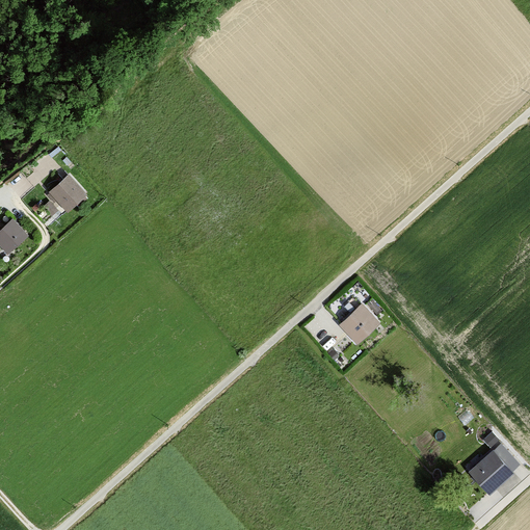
[(88,192),(69,174),(49,192),(69,212),(88,192)]
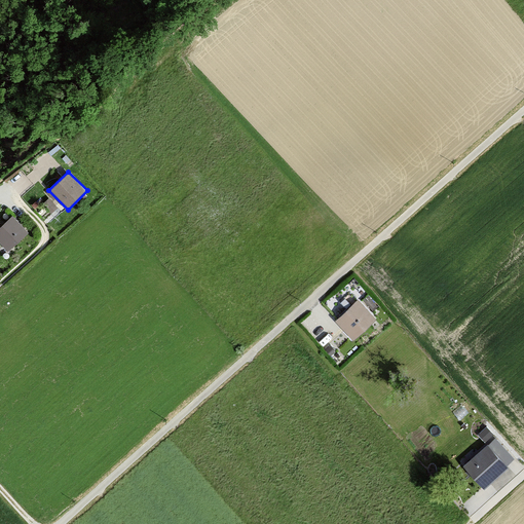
[(13,215),(0,226),(0,240),(9,252),(30,234),(13,215)]
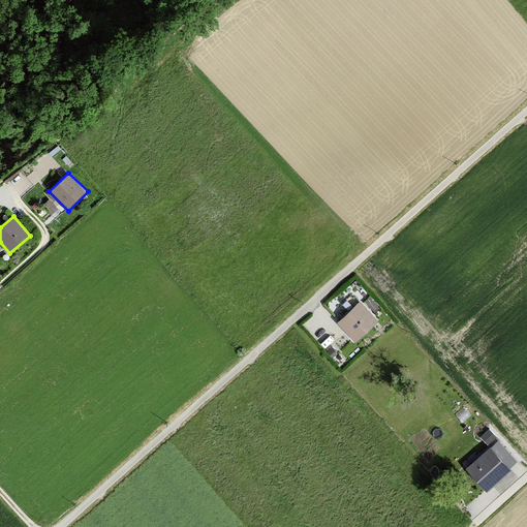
[(378,321),(360,302),(336,323),(354,344),(378,321)]
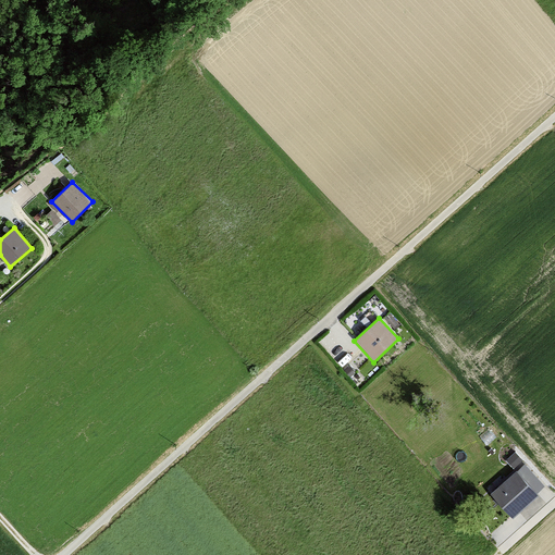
[(517,467),(527,458),(518,449),(509,457),(517,467)]
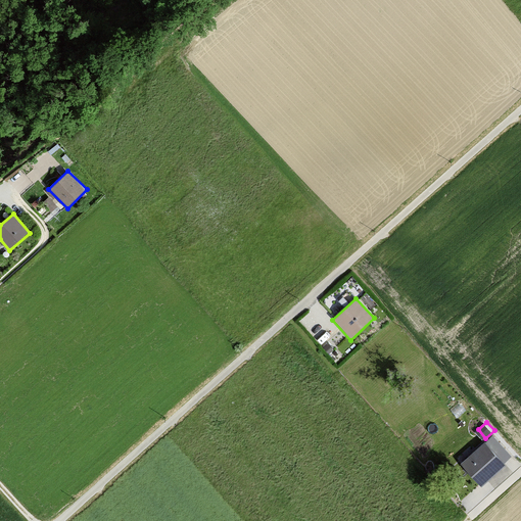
[(485,444),(463,465),(482,486),(505,465),(485,444)]
